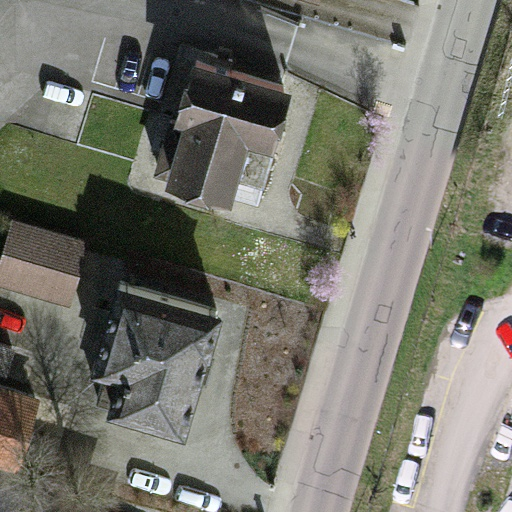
[(289,0),(318,9),(320,0),(289,0)]
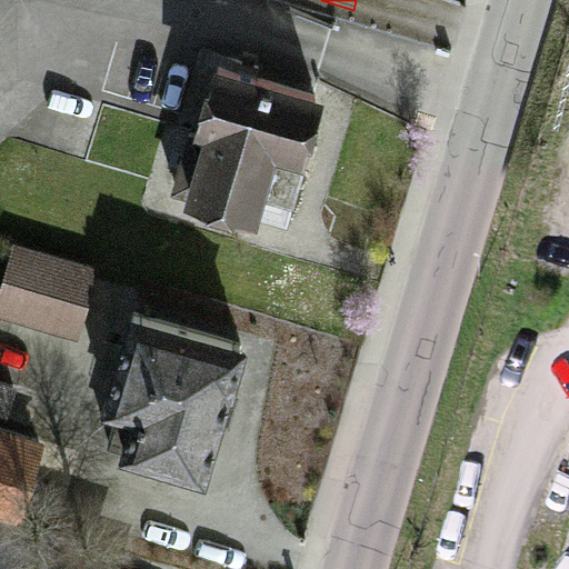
[(199,148),(183,213),(206,226),(229,232),(255,236),(260,222),(288,232),(323,109),(213,75),(191,146),(199,148)]
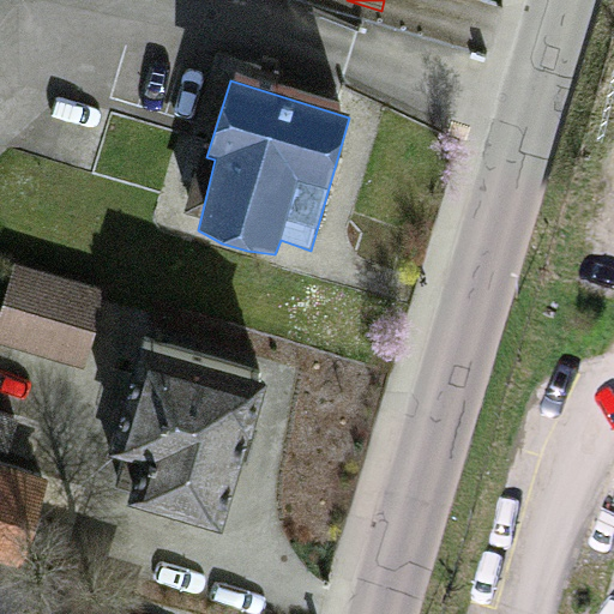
[(120,298),(13,264),(0,307),(0,342),(96,372),(120,298)]
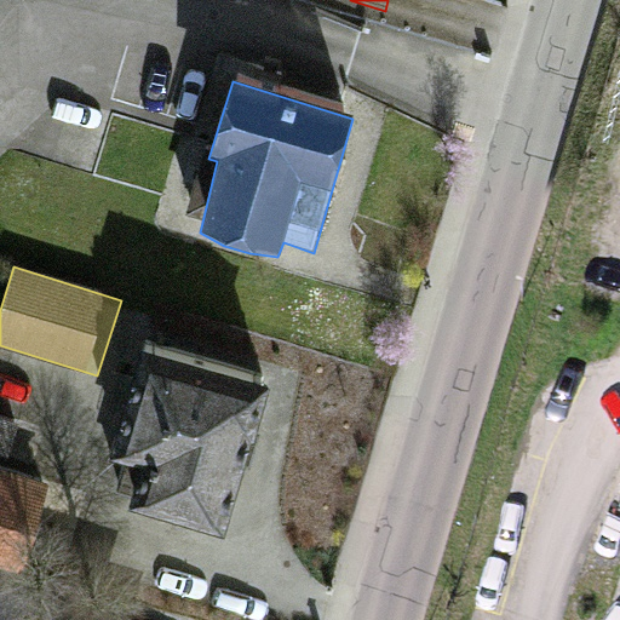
[(224,539),(268,380),(148,348),(114,471),(143,480),(133,515),(224,539)]
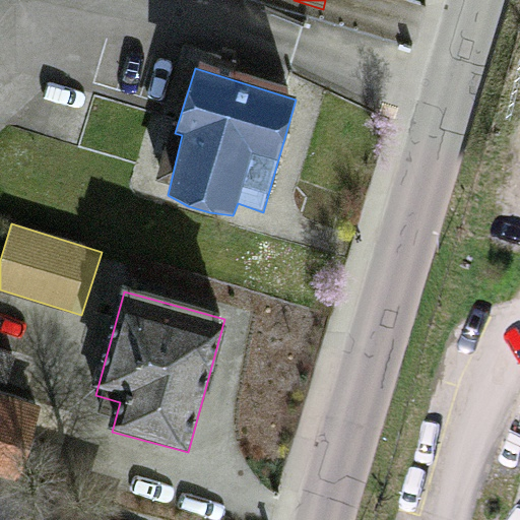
[(0,385),(4,387),(14,355),(0,351),(0,385)]
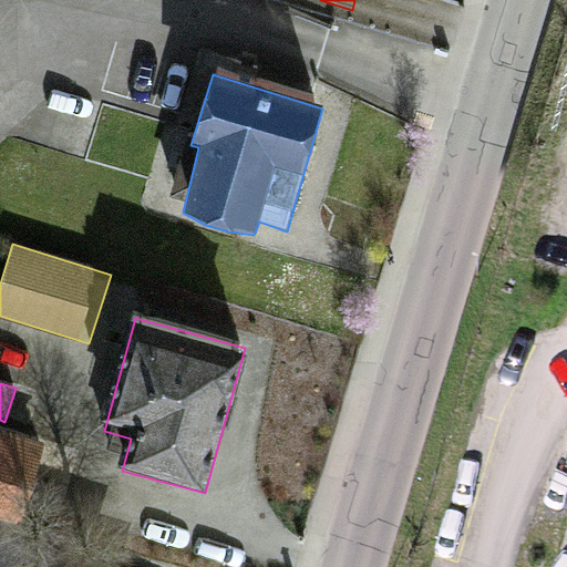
[(0,521),(19,527),(44,446),(0,432),(0,521)]
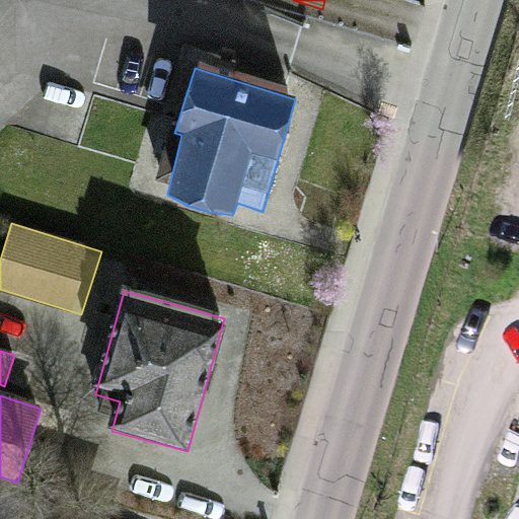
All buildings are outlined.
